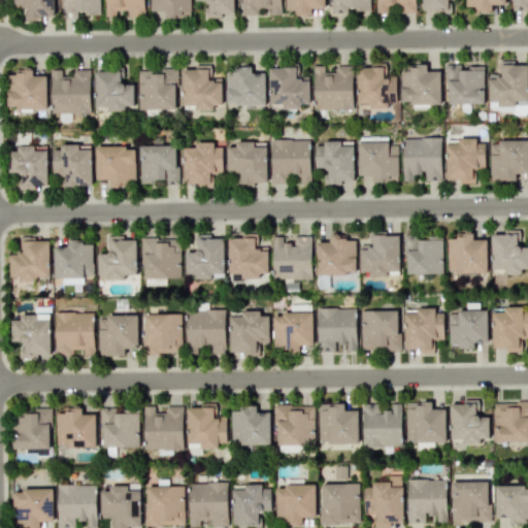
[(13,0),(13,4),(25,4),(25,21),(40,21),(40,15),(54,15),(54,0),(13,0)]
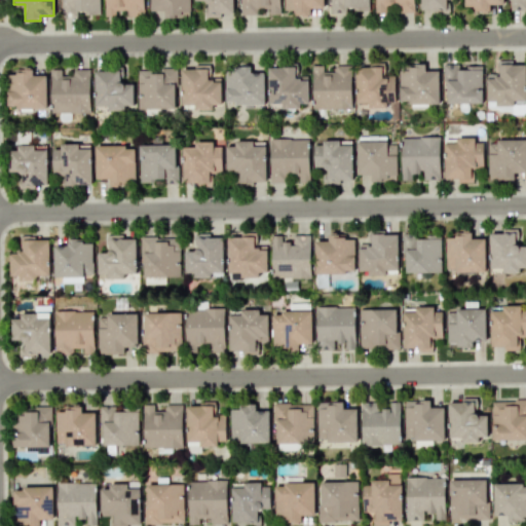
[(100,13),(99,0),(62,0),(63,17),(76,16),(76,13),(100,13)]
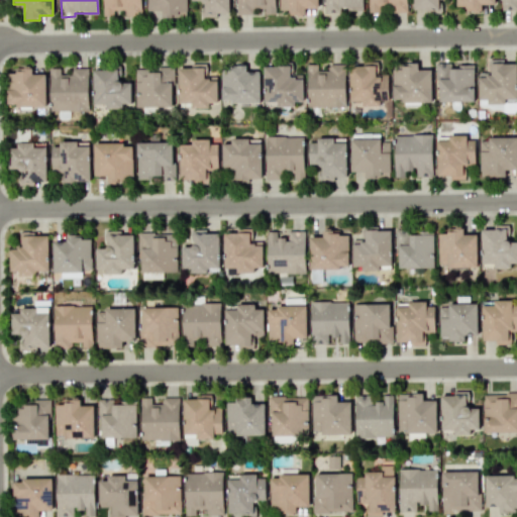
[(139,0),(102,0),(103,16),(113,16),(113,10),(124,10),(124,16),(140,16),(139,0)]
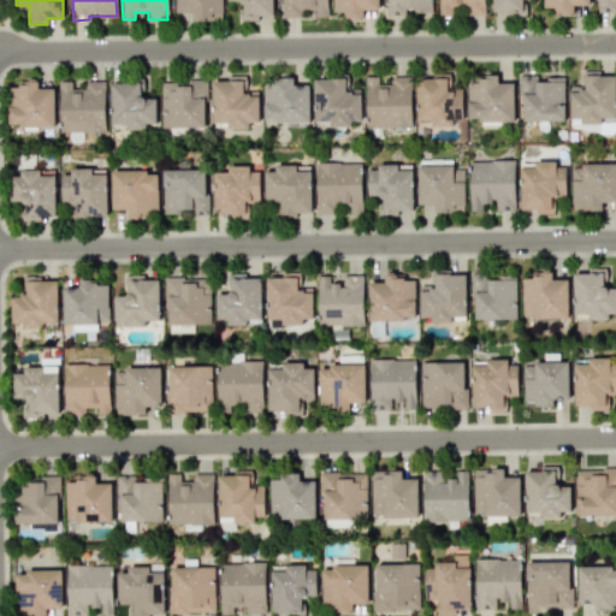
[(176,0),(176,13),(191,13),(193,21),(221,21),(220,0),(176,0)]
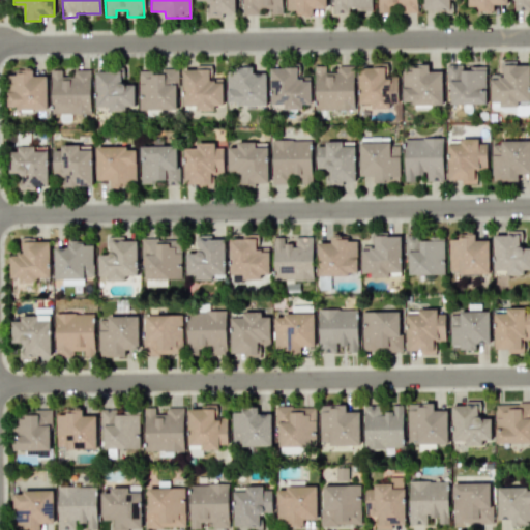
[(235,12),(234,0),(208,0),(208,18),(224,17),(224,13),(235,12)]
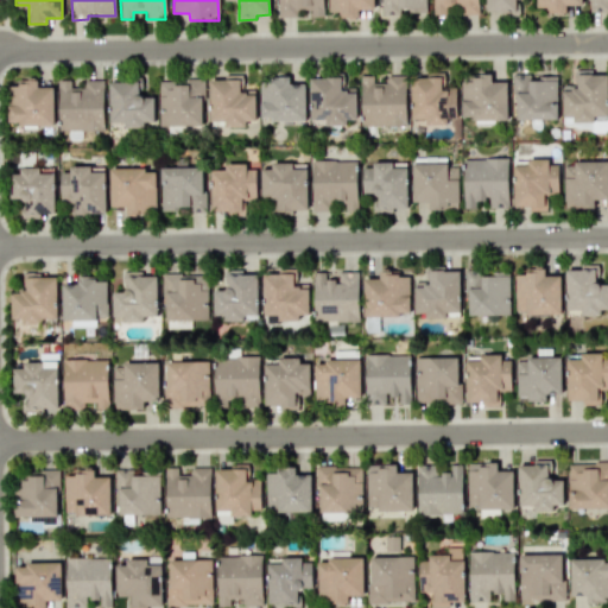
[(323,17),(322,0),(277,0),(278,17),(297,17),(297,10),(310,10),(311,17),(323,17)]
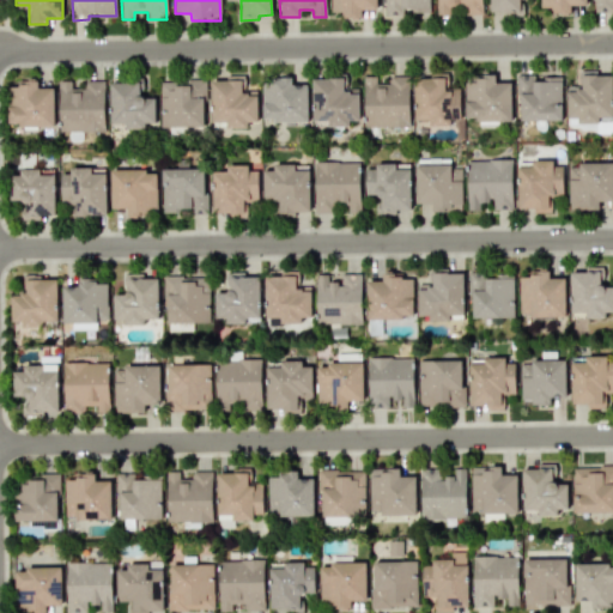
[(376,0),(331,0),(331,14),(362,16),(362,10),(376,10),(376,0)]
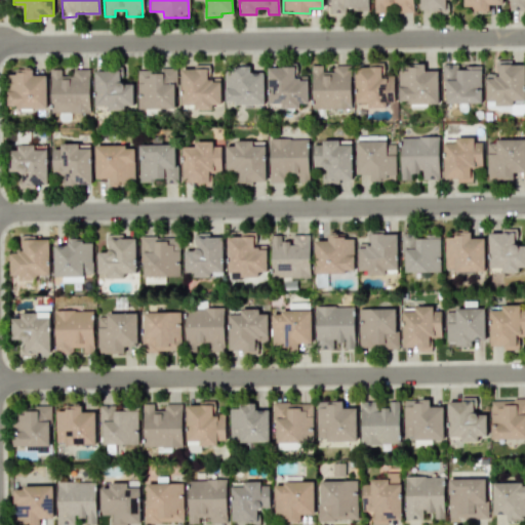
[(367,0),(330,0),(330,14),(345,14),(345,7),(357,7),(357,11),(367,11),(367,0)]
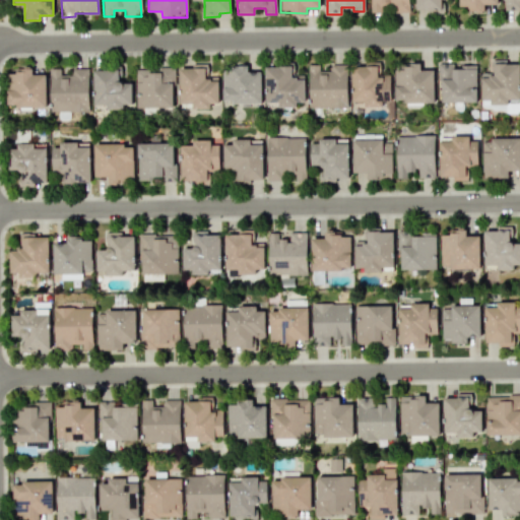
[(371,0),(371,13),(388,13),(409,12),(408,0),(371,0)]
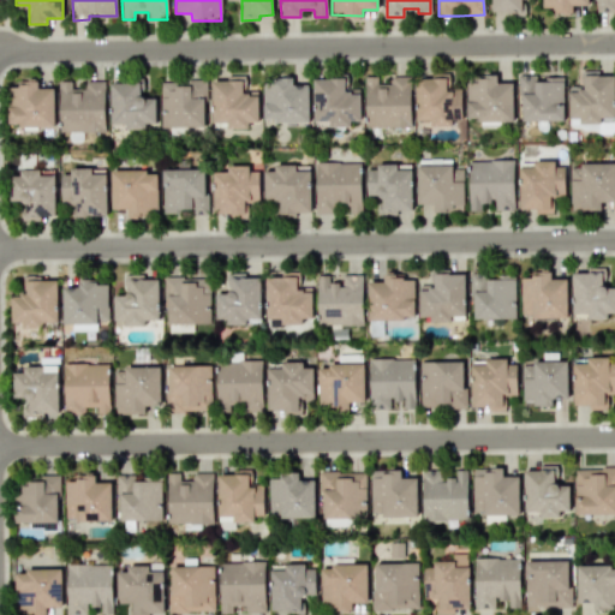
[(491,0),(491,11),(506,11),(506,15),(524,15),(523,0),(491,0)]
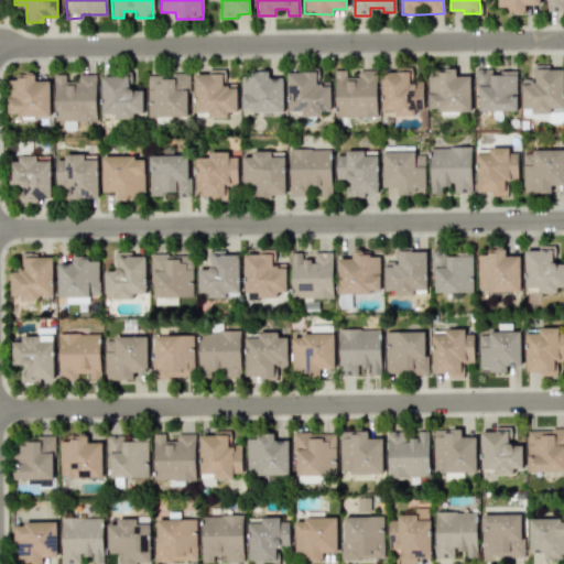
[(539,0),(497,0),(497,7),(506,7),(506,13),(524,13),(524,4),(539,4),(539,0)]
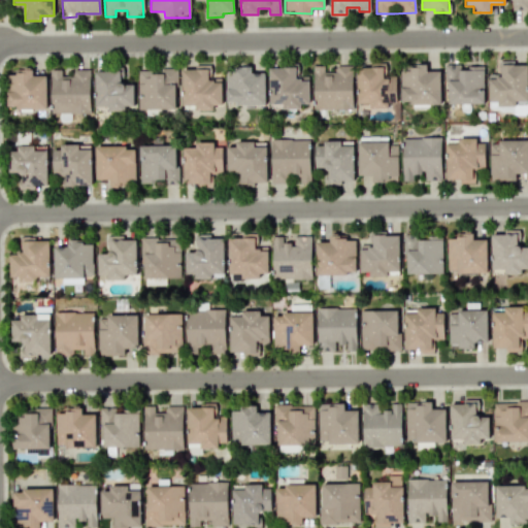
[(527,0),(510,0),(512,10),(527,9),(527,3),(527,0)]
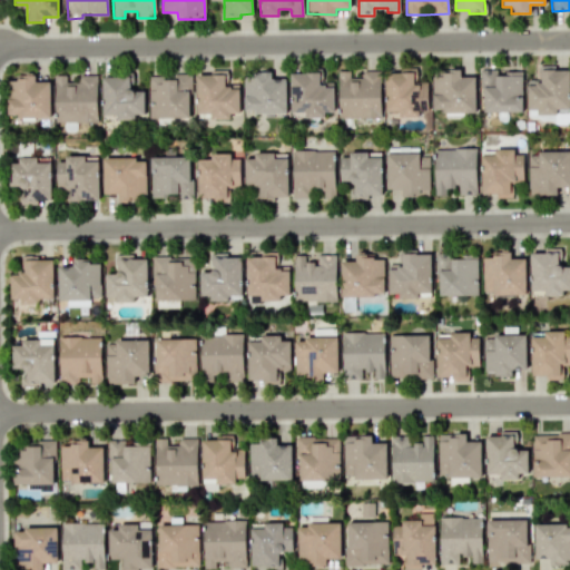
[(569,108),(569,69),(554,70),(554,66),(540,66),(540,80),(527,81),(528,109),(538,109),(538,114),(557,114),(557,108),(569,108)]
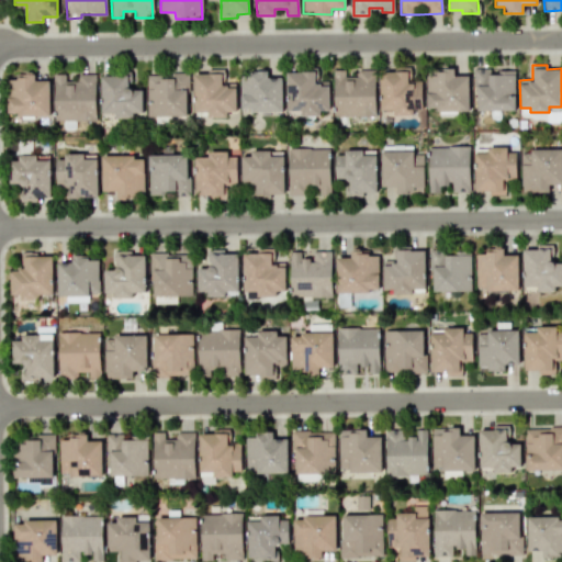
[(426,108),(437,108),(437,111),(469,111),(468,76),(453,76),(453,67),(426,68),(426,108)]
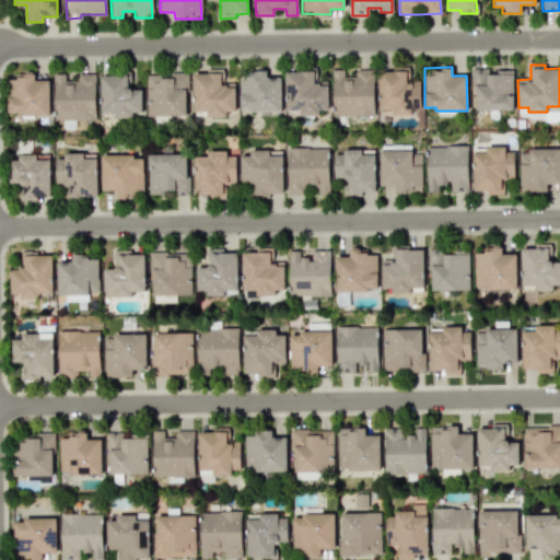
[(193,73),(193,111),(206,111),(206,117),(225,116),(225,112),(235,112),(234,82),(224,82),(223,68),(206,69),(206,73),(193,73)]
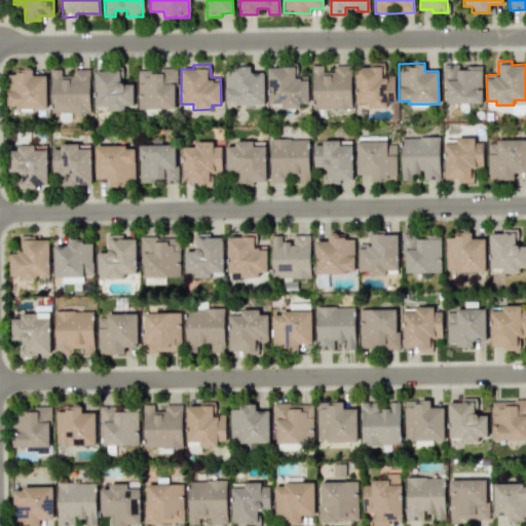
[(351,108),(350,64),(333,65),(334,71),(323,72),(323,65),(311,66),(312,109),(351,108)]
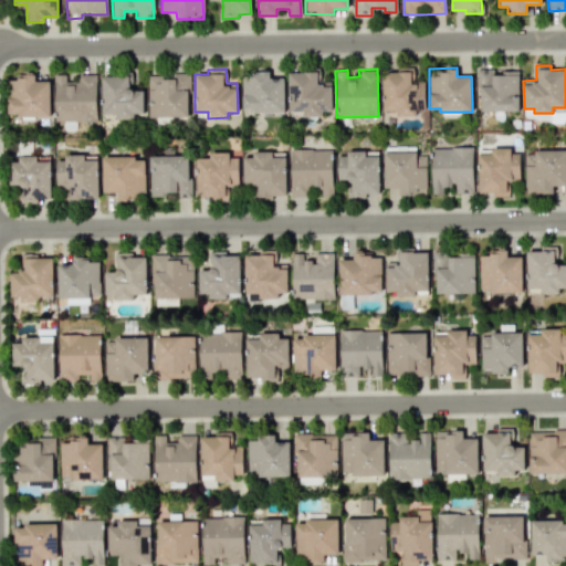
[(519,111),(517,72),(493,73),(492,69),(478,69),(479,112),(519,111)]
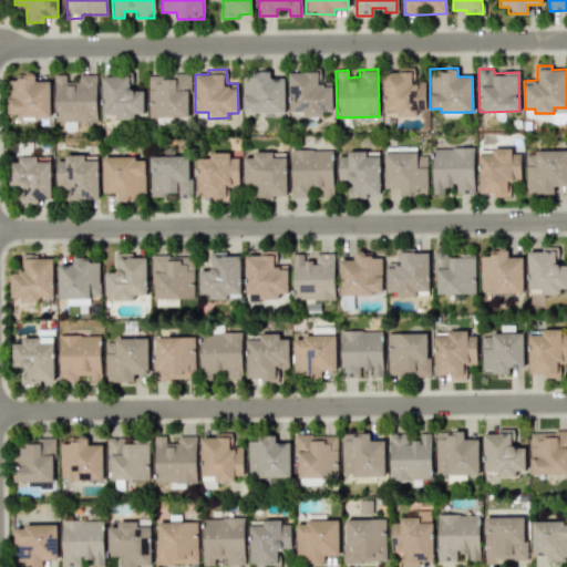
[(241,76),(243,112),(285,111),(284,79),(268,79),(268,70),(251,71),(251,76),(241,76)]
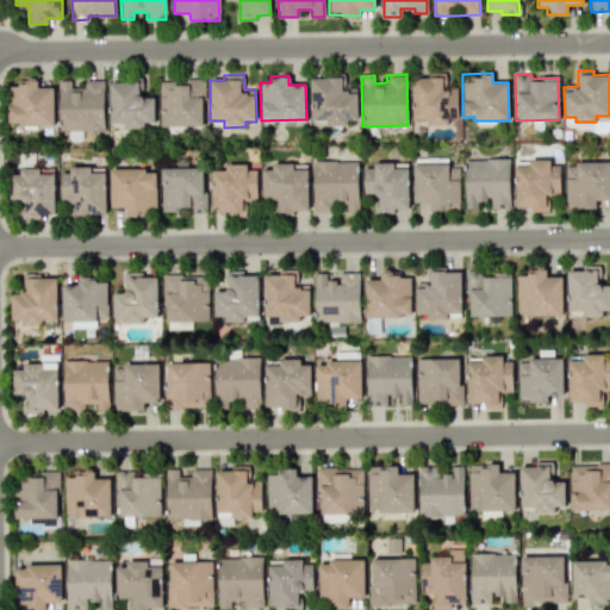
[(456,87),(446,87),(446,75),(412,75),(412,118),(427,118),(427,123),(456,123),(456,87)]
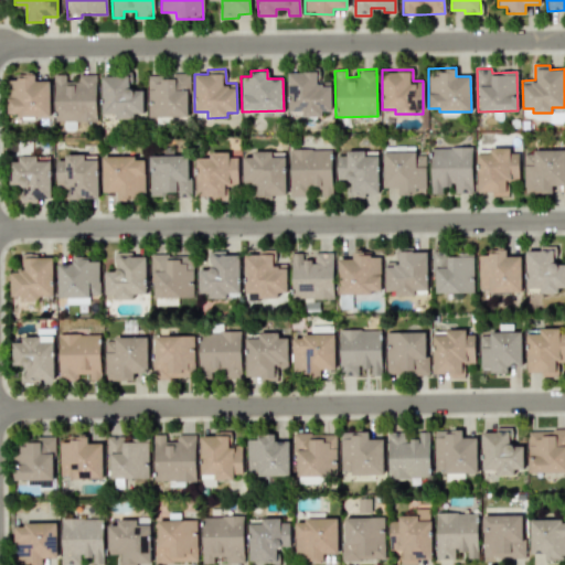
[(331,110),(330,82),(317,82),(317,72),(287,72),(288,112),(301,112),(301,116),(321,116),(321,110),(331,110)]
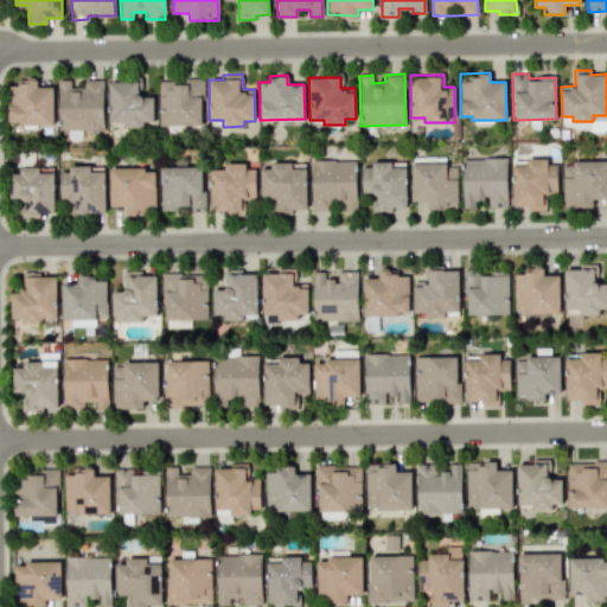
[(202,125),(200,78),(158,80),(159,126),(202,125)]
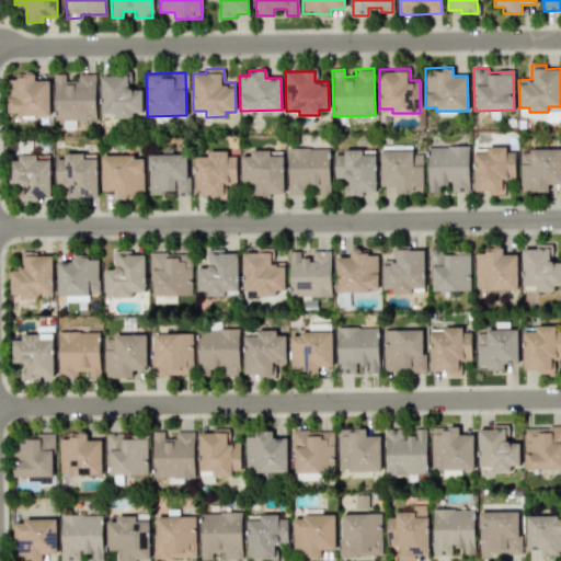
[(95,119),(94,73),(77,73),(77,81),(66,81),(65,73),(54,73),(55,121),(95,119)]
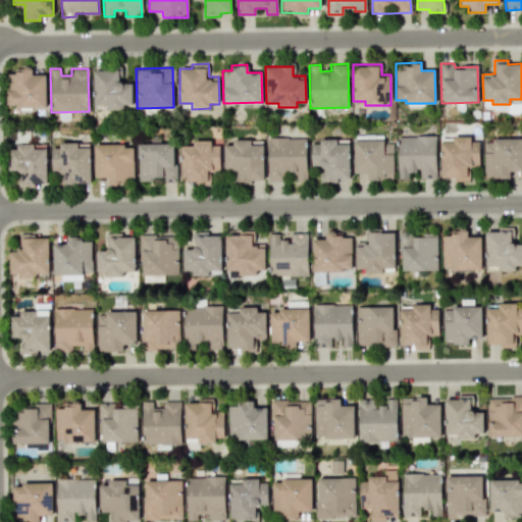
[(93,69),(94,110),(123,109),(123,104),(132,104),(132,82),(121,82),(121,69),(93,69)]
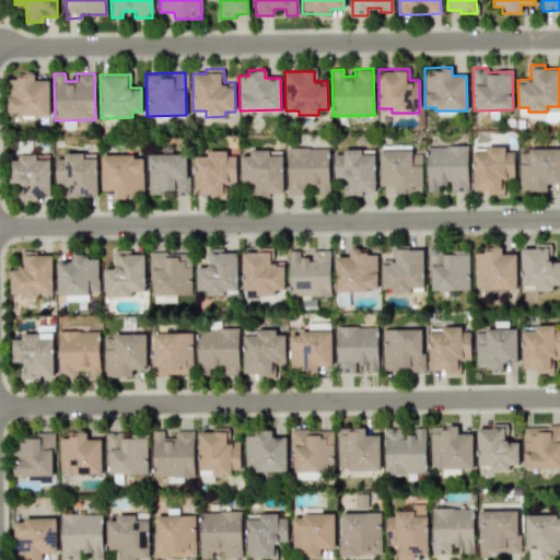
[(7,115),(49,115),(49,80),(34,79),(34,77),(8,76),(7,115)]
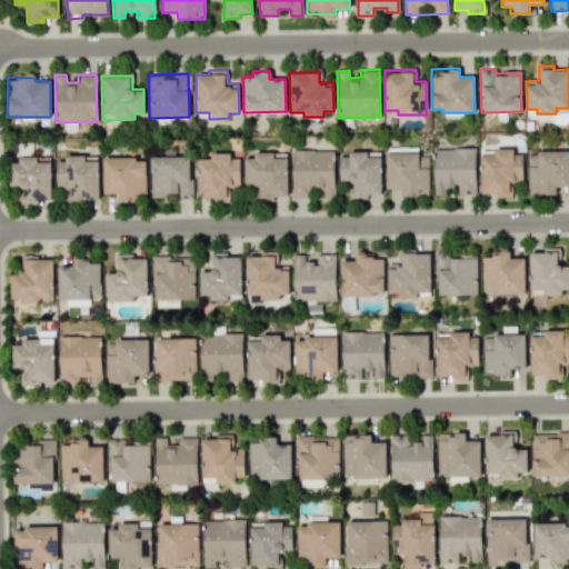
[(568,120),(568,109),(556,109),(556,113),(537,115),(537,121),(568,120)]
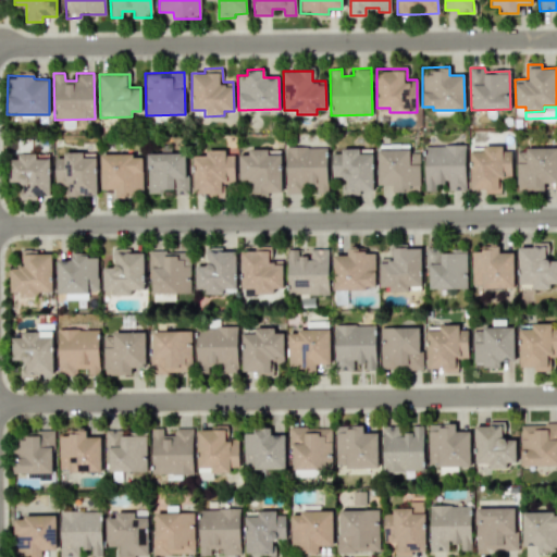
[(424,190),(435,190),(434,183),(447,183),(447,190),(466,189),(465,145),(423,146),(424,190)]
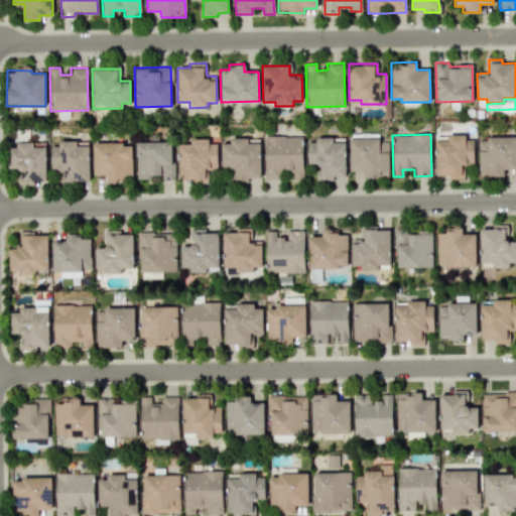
[(265,179),(280,178),(280,170),(292,170),(292,178),(303,178),(302,135),(264,136),(265,179)]
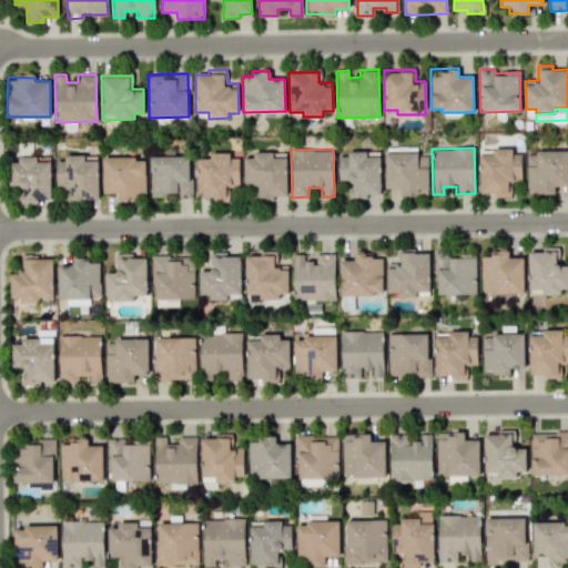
[(521,153),(511,153),(511,149),(492,149),(492,154),(478,154),(479,193),(494,193),(494,198),(509,196),(509,181),(521,181),(521,153)]
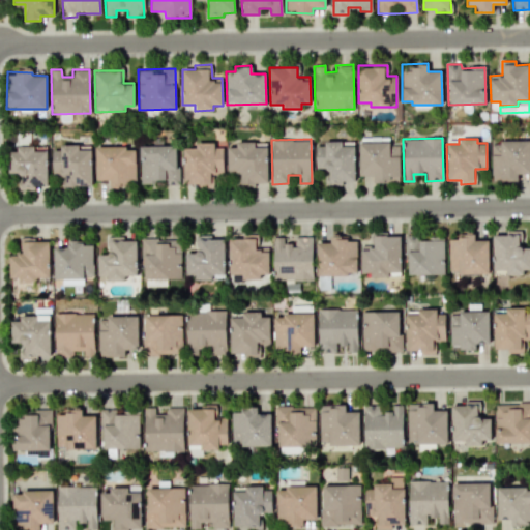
[(493,154),(493,179),(518,179),(518,173),(529,174),(529,141),(500,140),(500,154),(493,154)]
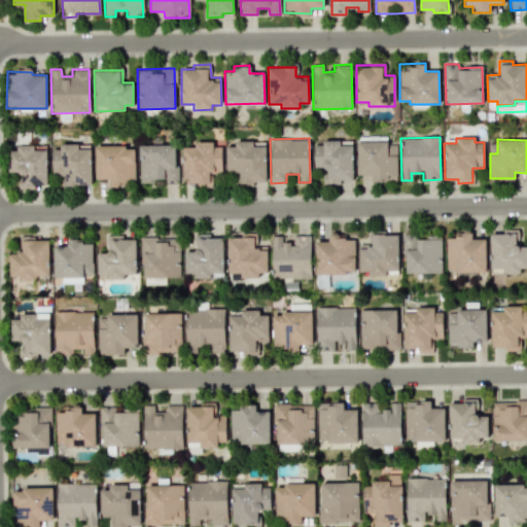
[(353,179),(352,145),(341,145),(341,140),(322,140),(322,144),(313,145),(314,168),(323,167),(324,184),(341,184),(341,179),(353,179)]
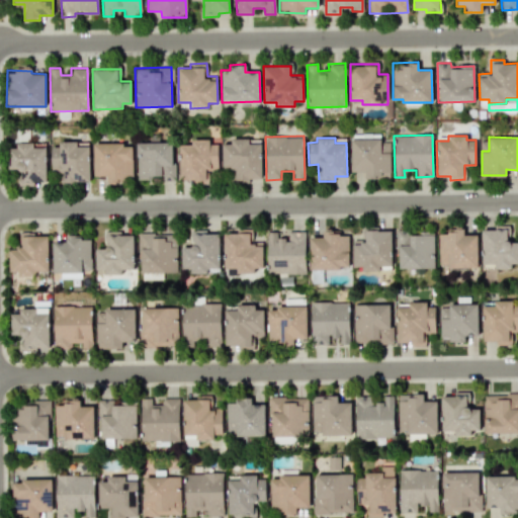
[(222,144),(223,167),(234,167),(234,182),(249,182),(249,179),(261,179),(261,139),(231,140),(231,144),(222,144)]
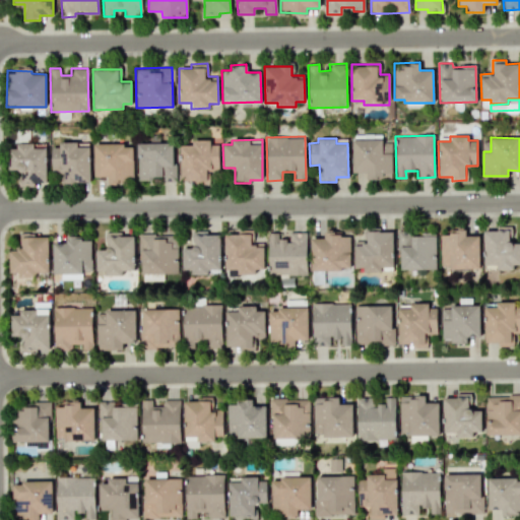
[(352,140),(352,173),(366,173),(366,179),(391,179),(391,143),(382,143),(382,139),(352,140)]
